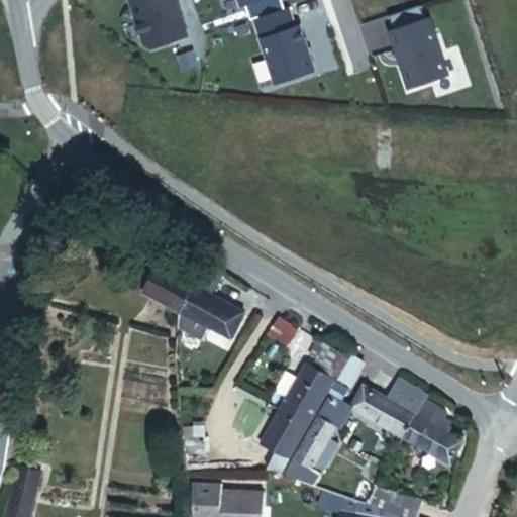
[(128,0),(143,45),(150,49),(187,37),(174,0),(128,0)]
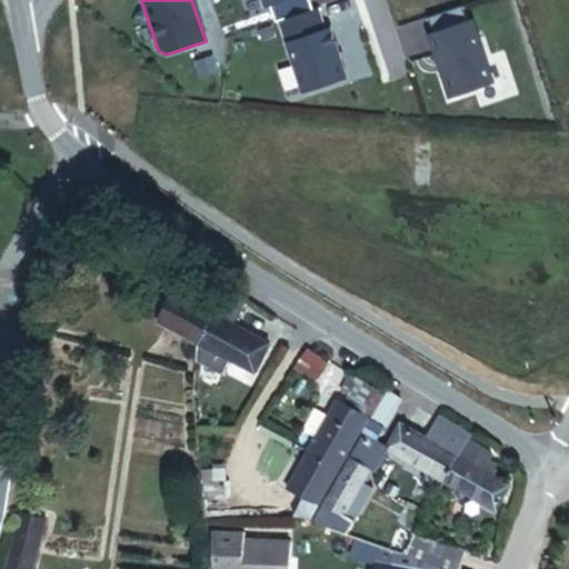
[(269,6),(276,23),(312,11),(309,0),(262,0),(265,8),(269,6)]
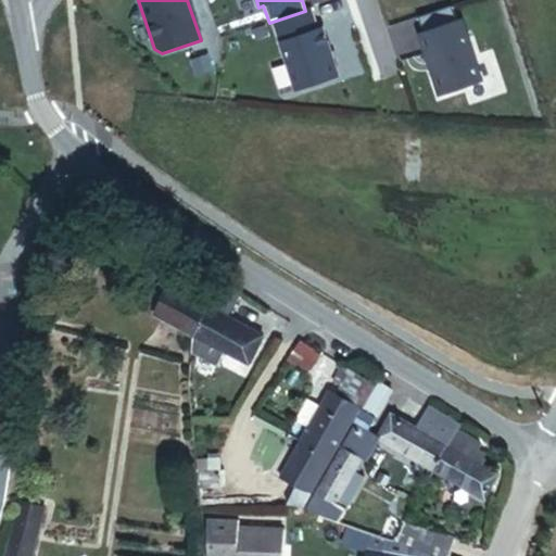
[(482,83),(462,22),(457,23),(452,8),(418,19),(422,35),(418,36),(439,97),(482,83)]
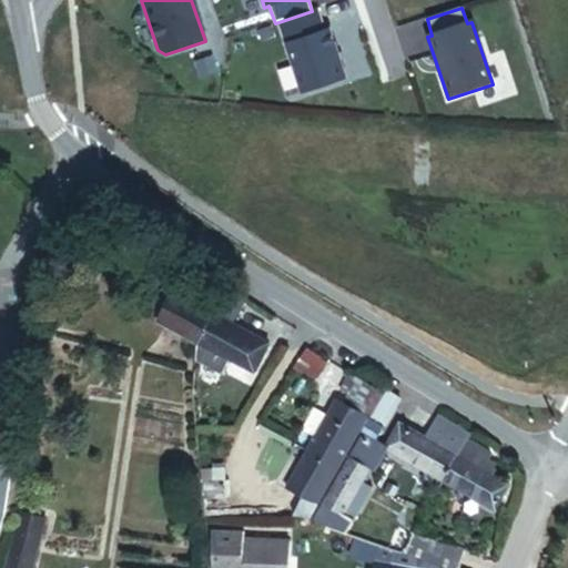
[(345,79),(330,31),(286,44),(303,93),(345,79)]
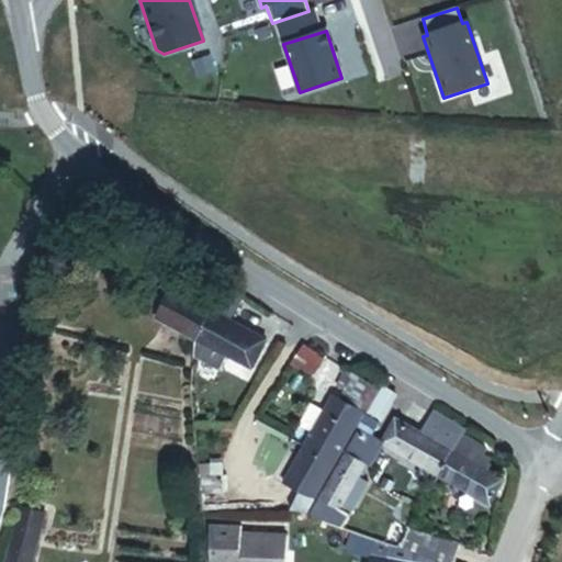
[(199,78),(213,72),(208,58),(193,63),(199,78)]
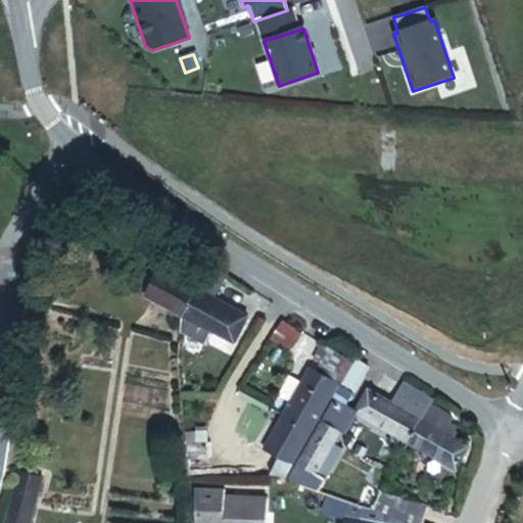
[(192,315),(207,291),(176,273),(160,297),(192,315)]
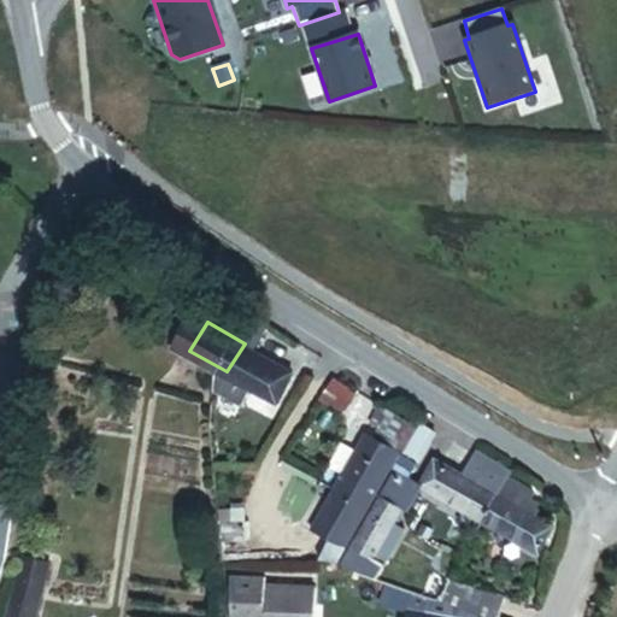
[(278,401),(297,372),(245,344),(227,371),(278,401)]
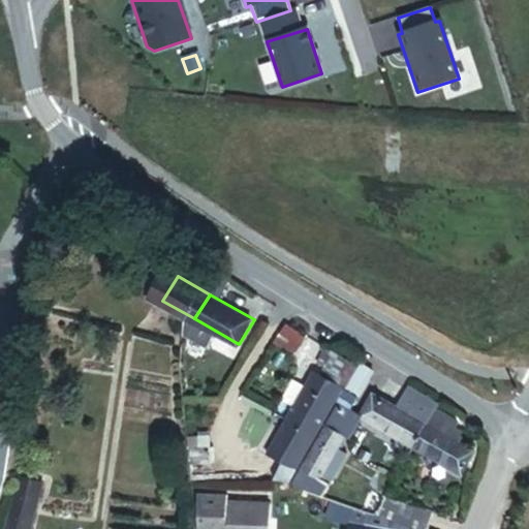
[(285,322),(272,342),(291,355),(305,336),(285,322)]
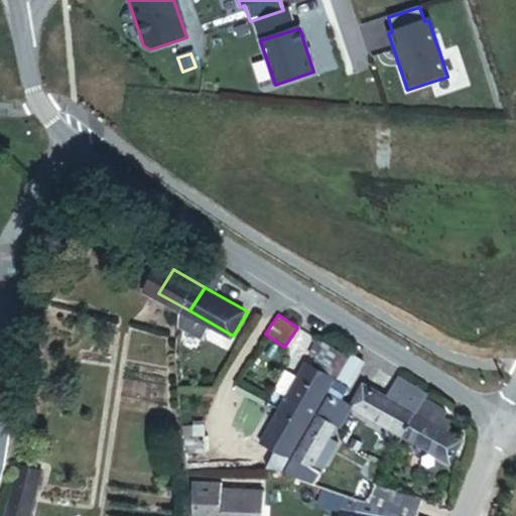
[(342,399),(364,363),(351,355),(293,456),(311,467),(330,436),(336,426),(340,429),(351,409),(353,406),(342,399)]
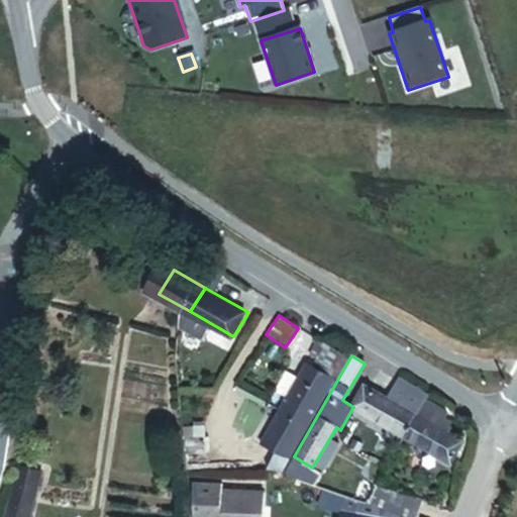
[(264,468),(281,471),(333,378),(307,365),(260,444),(274,454),(264,468)]
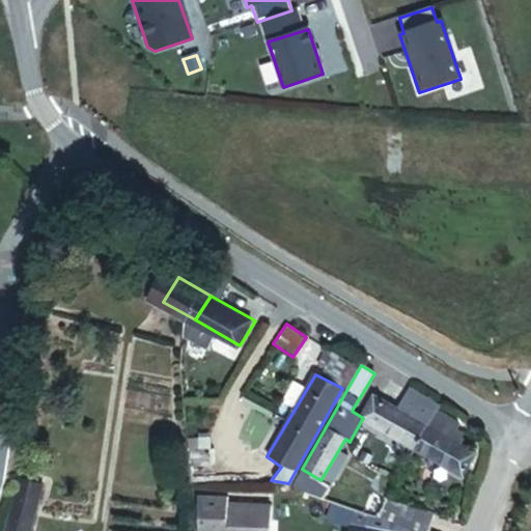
[(361,421),(413,451),(436,410),(438,406),(410,386),(397,406),(372,393),(360,416),(363,418),(361,421)]
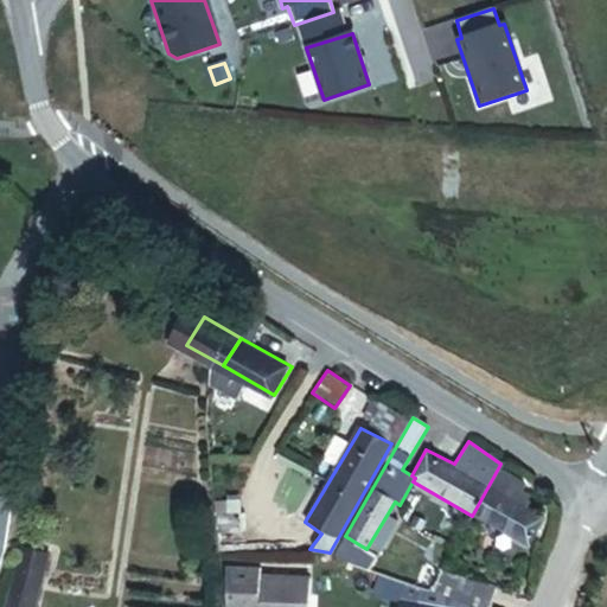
[(472,516),(528,547),(544,513),(529,504),(534,496),(521,490),(525,483),(498,468),(472,516)]
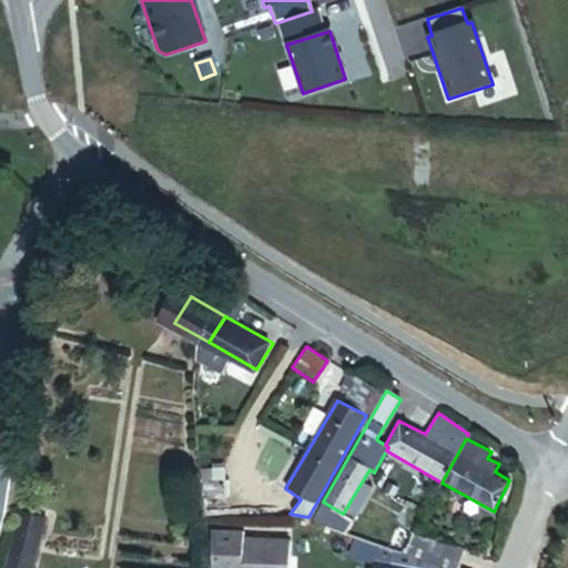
[(18,485),(19,459),(14,460),(6,465),(0,469),(0,485),(0,486),(1,483),(2,480),(3,479),(6,478),(18,485)]
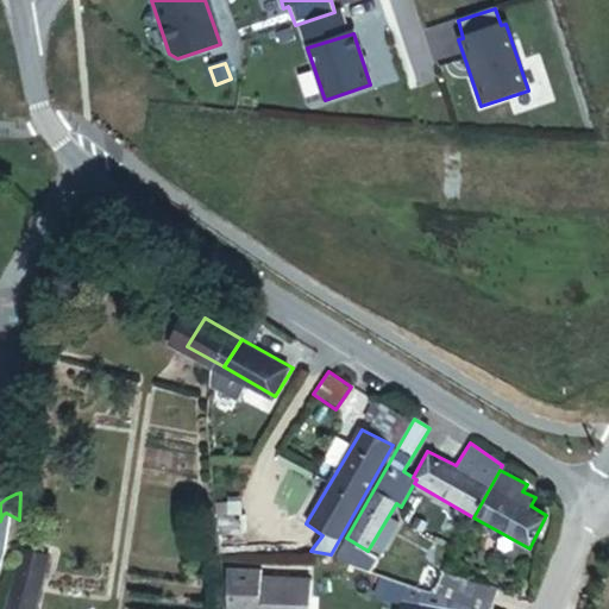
[(0,559),(17,560),(19,520),(6,513),(4,514),(2,515),(1,518),(0,521),(0,520),(0,559)]
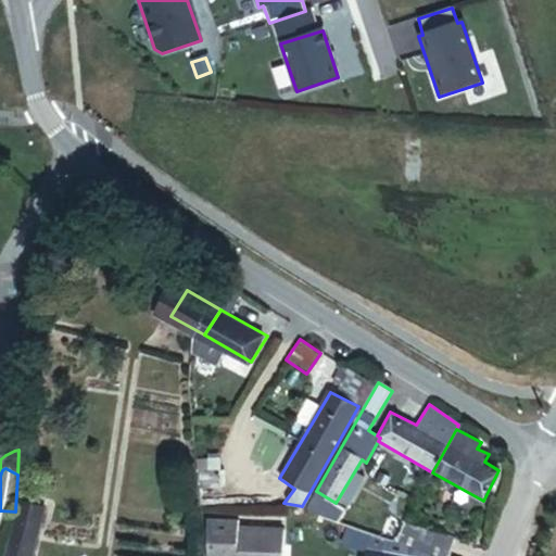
[(207,489),(223,490),(223,470),(209,469),(207,489)]
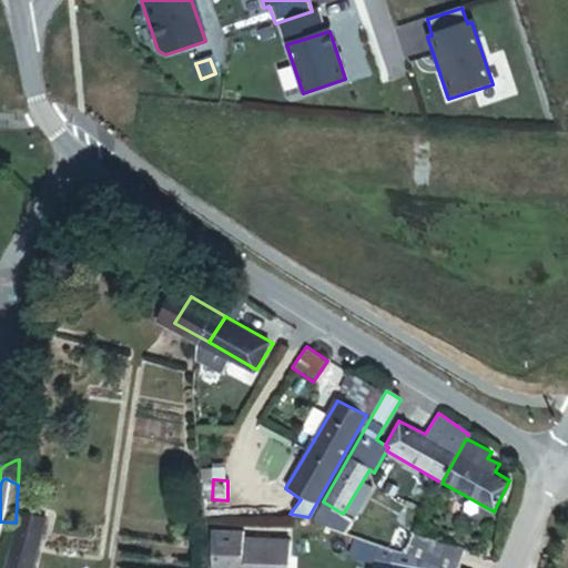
[(313,518),(344,535),(373,488),(363,480),(343,514),(323,501),(313,518)]
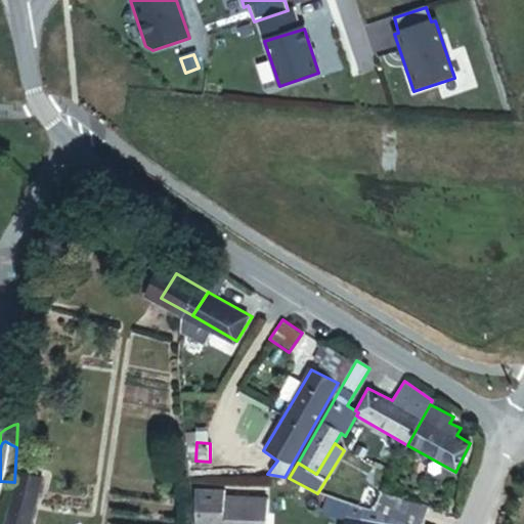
[(374,512),(406,523),(422,523),(428,507),(382,490),(374,512)]
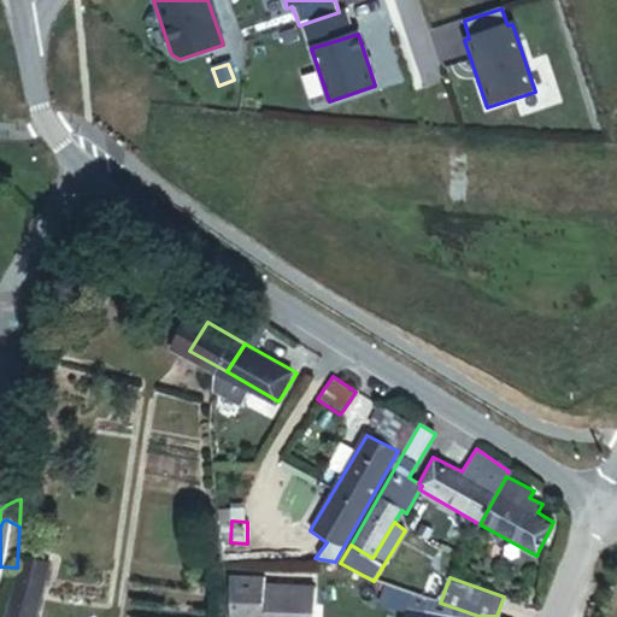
[(12,616),(43,616),(51,588),(22,582),(12,616)]
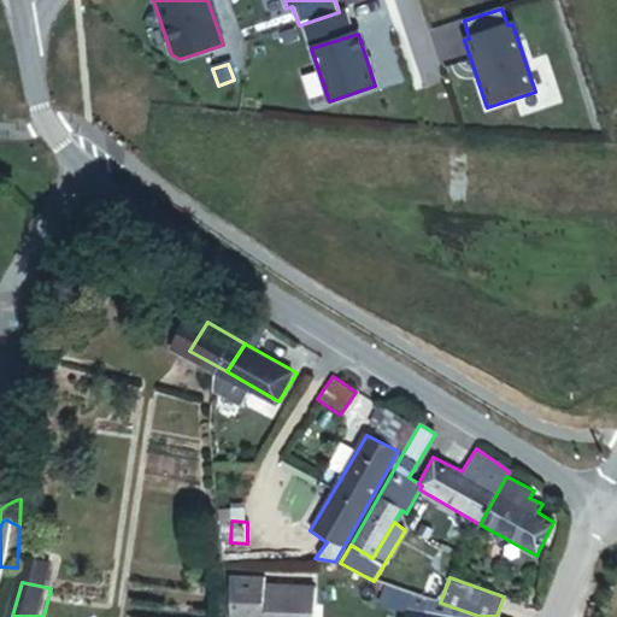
[(264,616),(313,616),(313,585),(264,586),(264,616)]
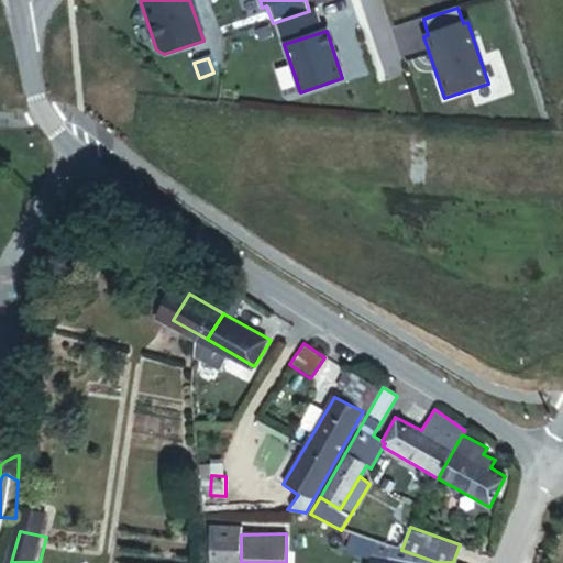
[(370,562),(437,562),(401,550),(376,543),(370,562)]
